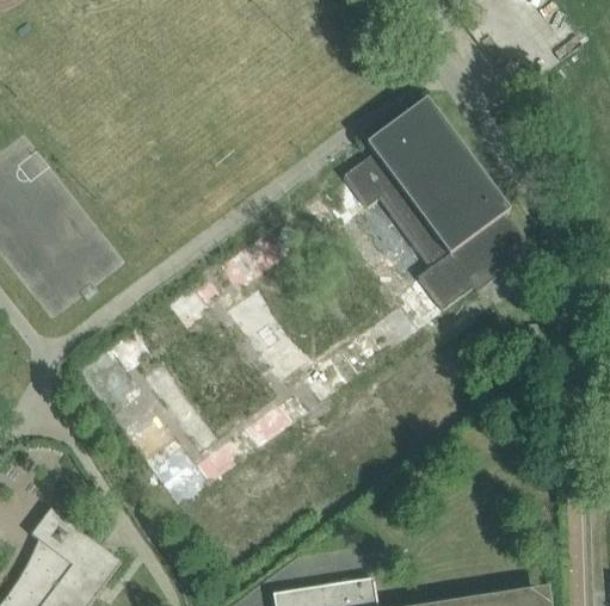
[(344,172),(79,368),(179,504),(444,308),(474,286),(478,291),(515,263),(534,249),(506,212),(511,210),(427,98),(368,142),(375,152),(345,174),(344,172)]
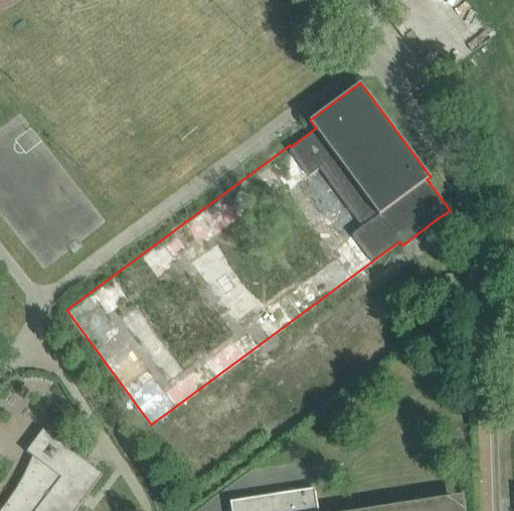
[(0,510),(72,510),(103,472),(43,427),(26,449),(32,454),(29,463),(21,479),(9,497),(0,507),(0,510)]
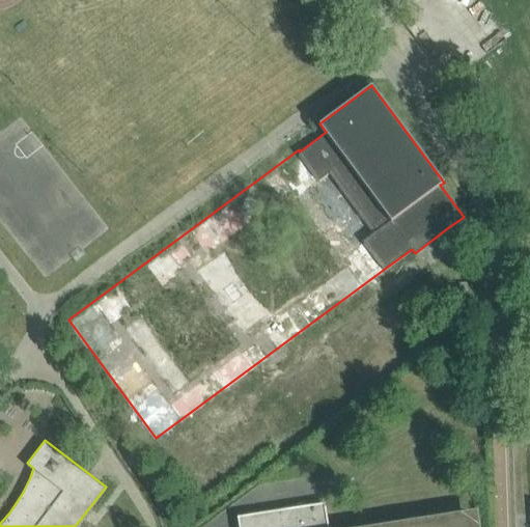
[(329,526),(325,501),(238,515),(239,526),(329,526)]
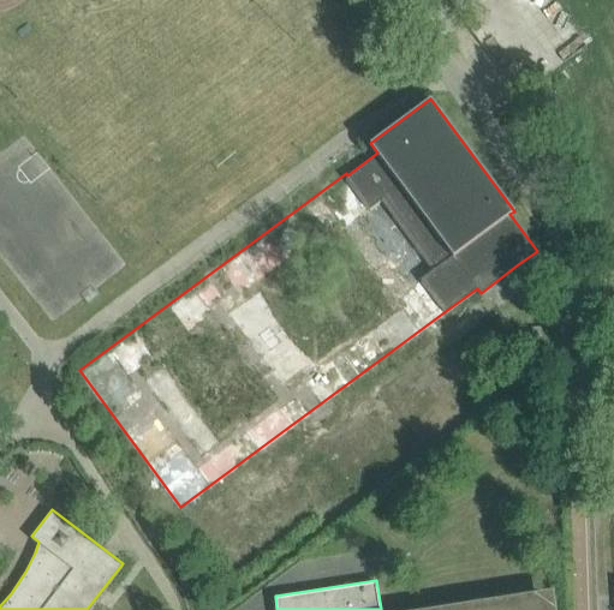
[(548,609),(547,597),(463,609),(548,609)]
